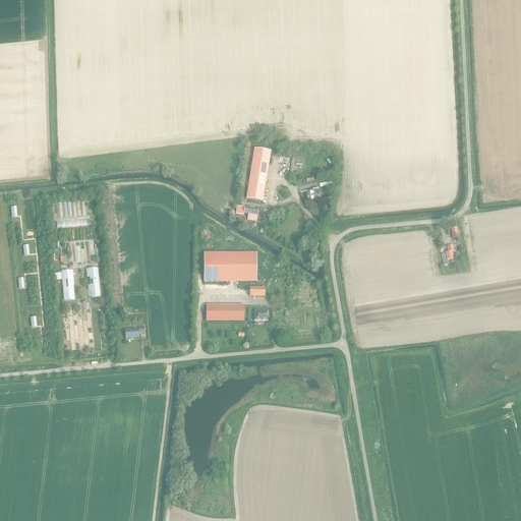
[(246,198),(263,201),(270,151),(254,149),(246,198)]
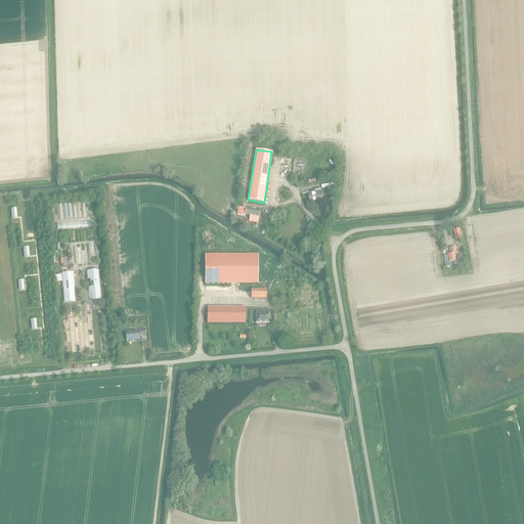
[(318,203),(324,201),(321,189),(309,192),(311,203),(318,201),(318,203)]
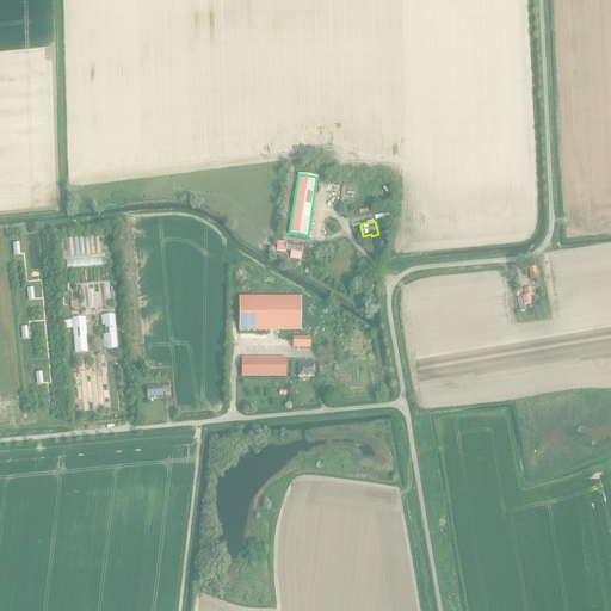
[(100,233),(65,234),(66,252),(104,251),(104,236),(102,236),(100,233)]
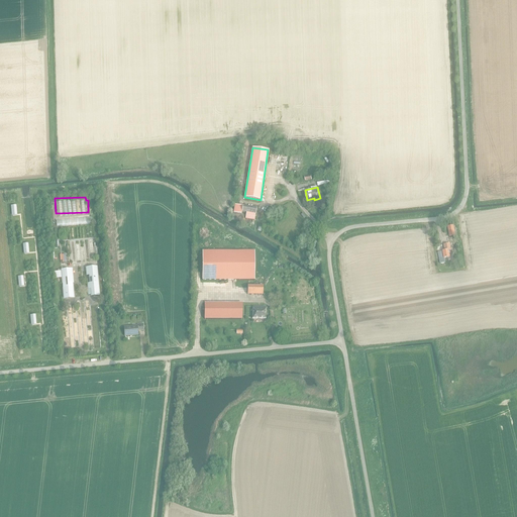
[(242,206),(241,213),(246,214),(245,219),(254,220),(256,209),(247,207),(242,206)]
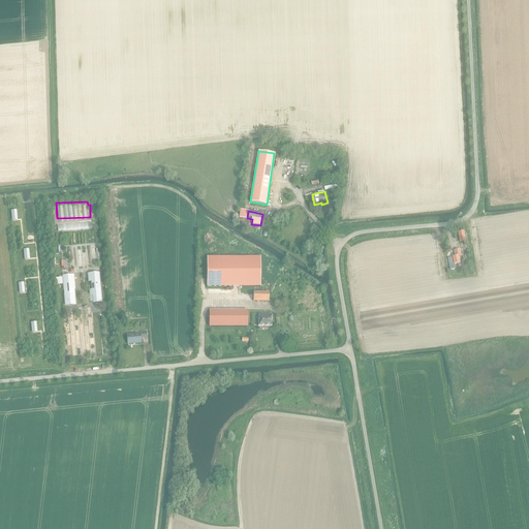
[(60,227),(96,226),(96,218),(59,220),(60,227)]
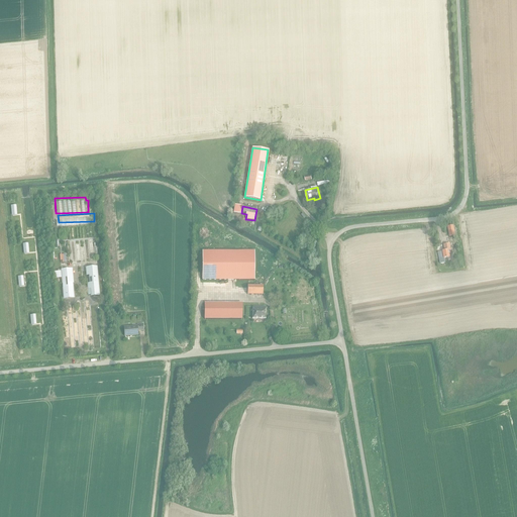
[(444,251),(442,252),(443,259),(449,257),(448,251),(450,251),(449,245),(443,245),(444,251)]
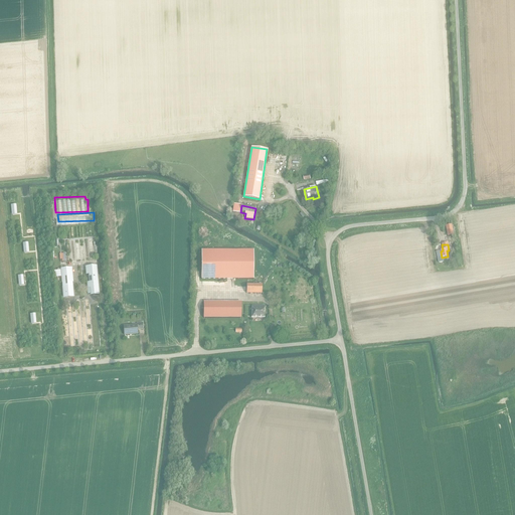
[(201,279),(253,279),(254,249),(202,249),(201,279)]
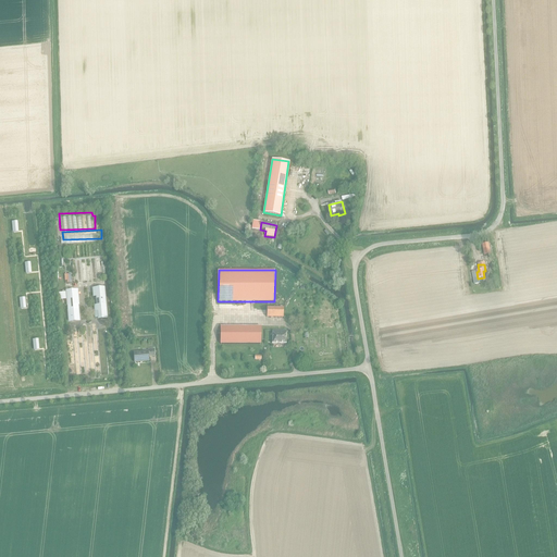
[(97,319),(107,318),(104,287),(94,288),(95,297),(96,297),(97,305),(95,306),(97,319)]
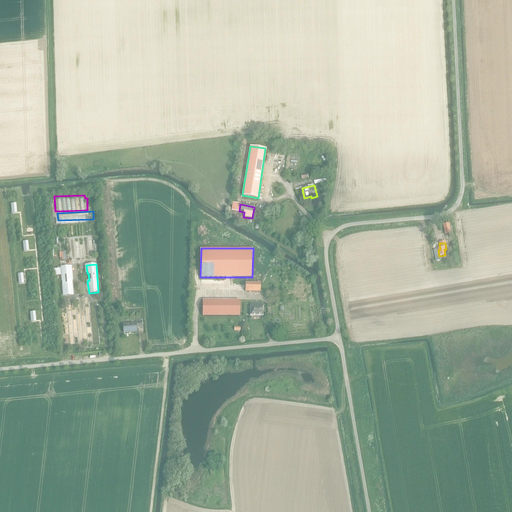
[(61,267),(63,295),(73,294),(70,266),(61,267)]
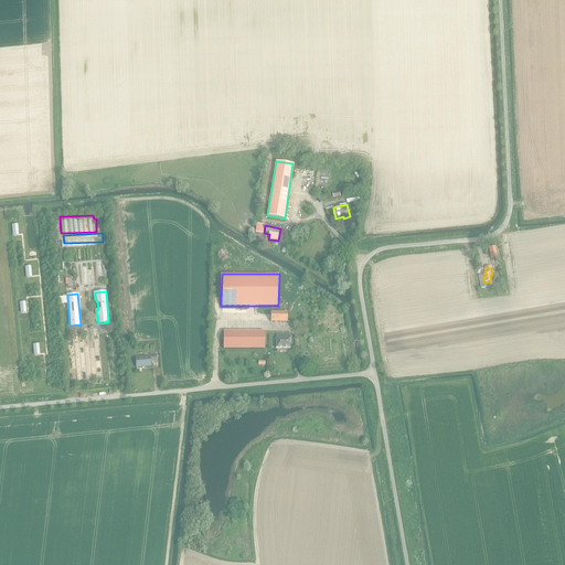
[(270,322),(286,322),(287,312),(270,312),(270,322)]
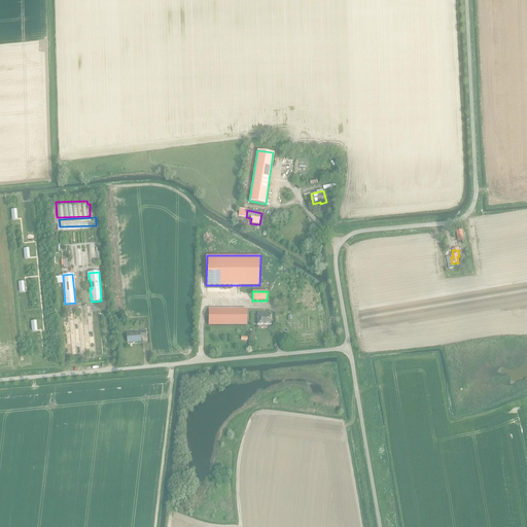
[(74,322),(78,322),(77,304),(69,304),(70,322),(74,322)]
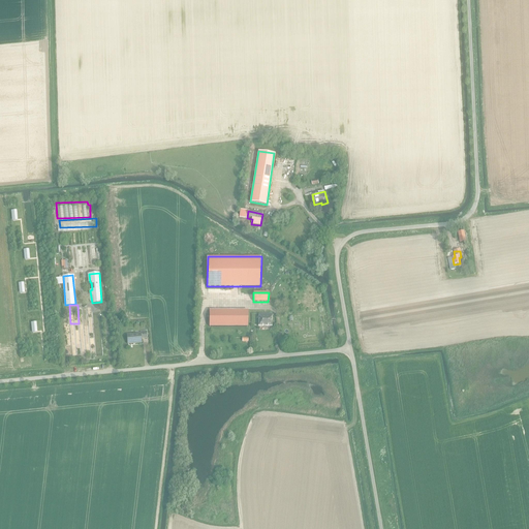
[(209,324),(247,324),(247,310),(209,310),(209,324)]
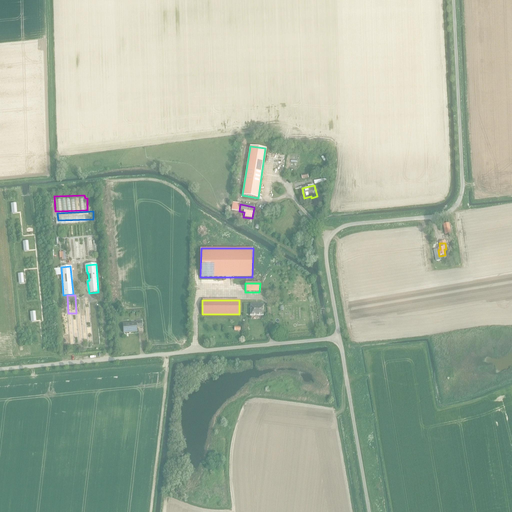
[(249,315),(263,316),(263,304),(250,303),(249,315)]
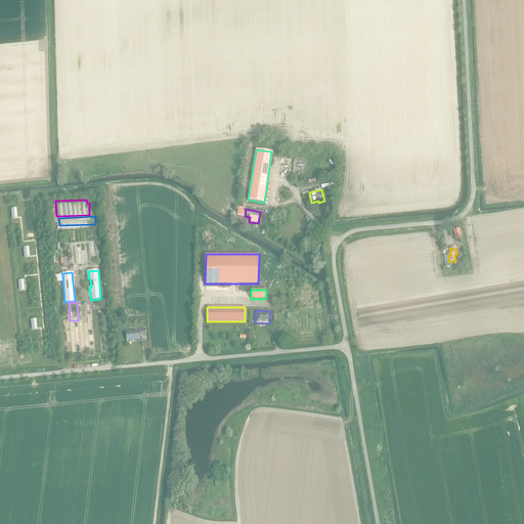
[(126,332),(127,341),(140,340),(140,336),(145,335),(145,329),(138,330),(138,331),(126,332)]
